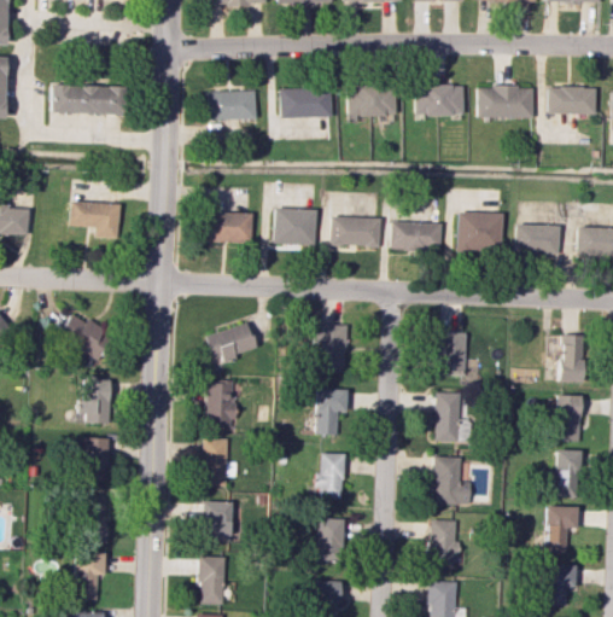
[(51,85),(50,112),(122,114),(123,87),(51,85)]
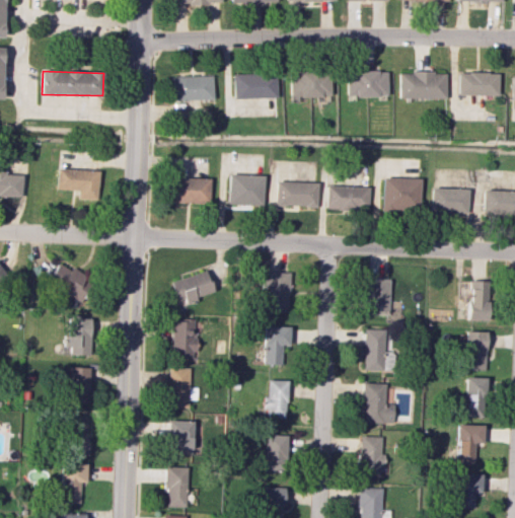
[(400,74),(400,98),(447,98),(447,74),(435,74),(435,71),(413,71),(413,74),(400,74)]
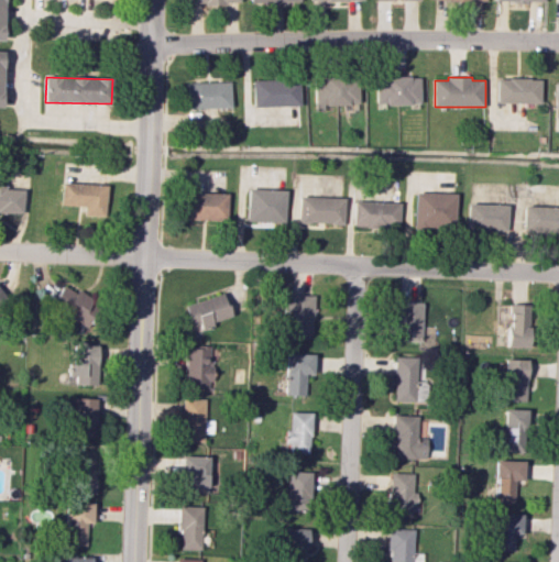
[(316,105),(360,103),(359,78),(316,79),(316,105)]
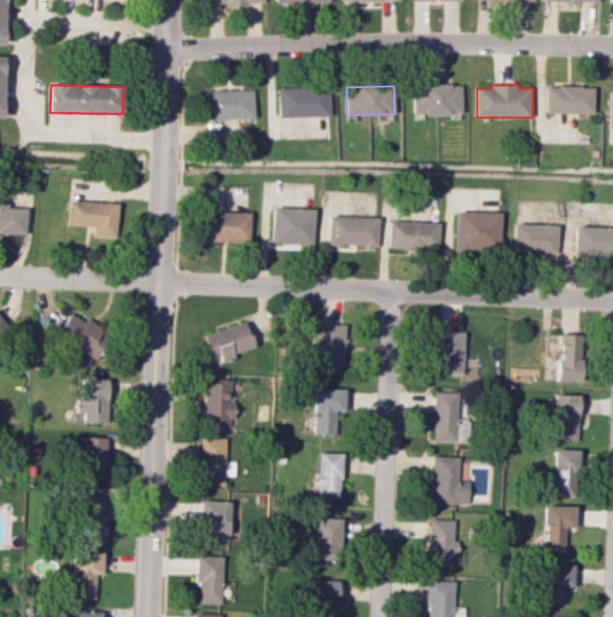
[(414,114),(461,114),(461,86),(414,86),(414,114)]
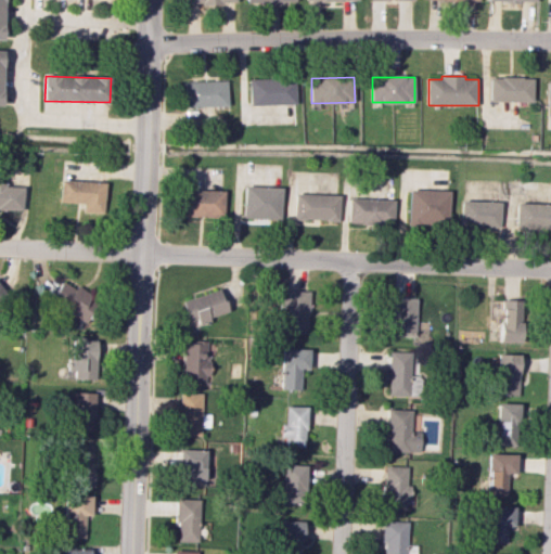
[(252,79),(253,106),(297,104),(297,78),(252,79)]
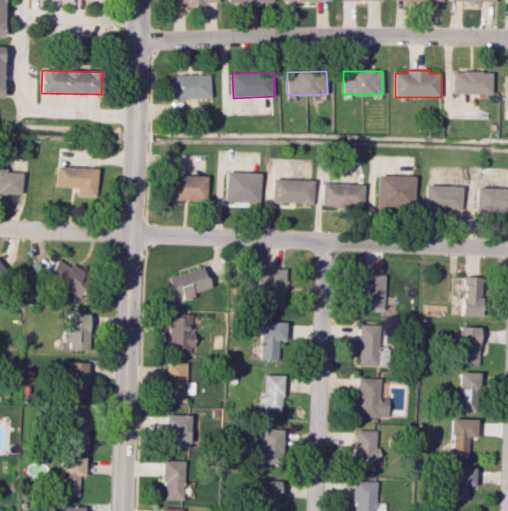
[(454,72),(453,94),(493,95),(493,73),(454,72)]
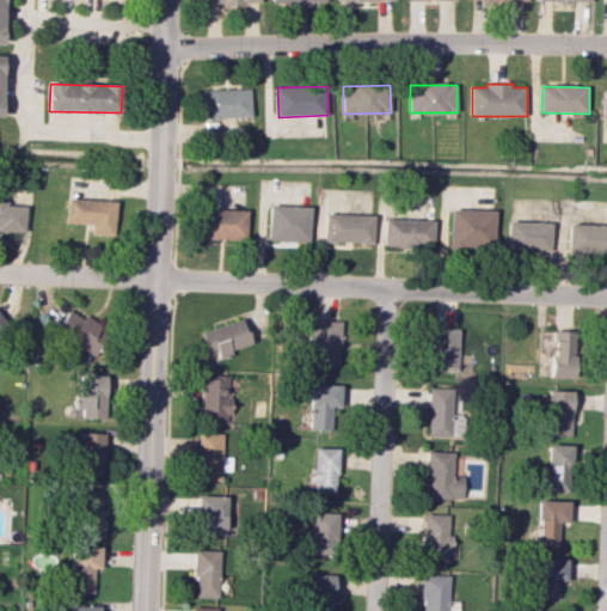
[(204,91),(252,90),(252,117),(206,118),(204,91)]
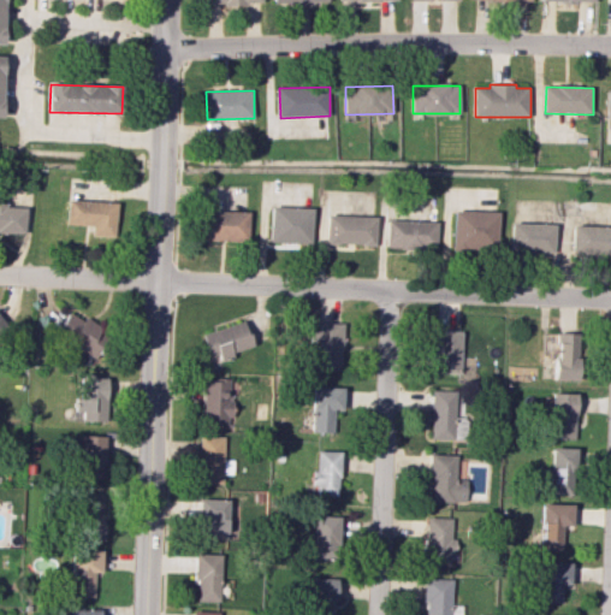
[(119,202),(69,201),(67,225),(94,226),(94,237),(118,237),(119,202)]
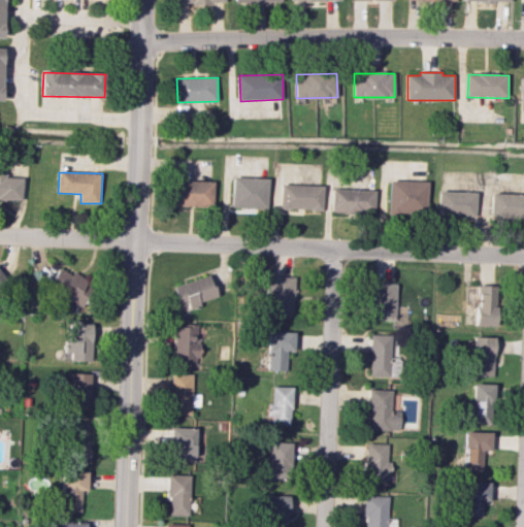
[(0,175),(0,200),(23,201),(24,177),(0,175)]
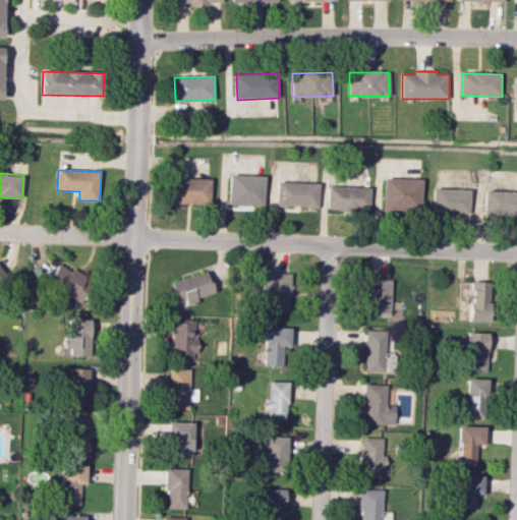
[(230,205),(232,175),(267,177),(266,207),(230,205)]
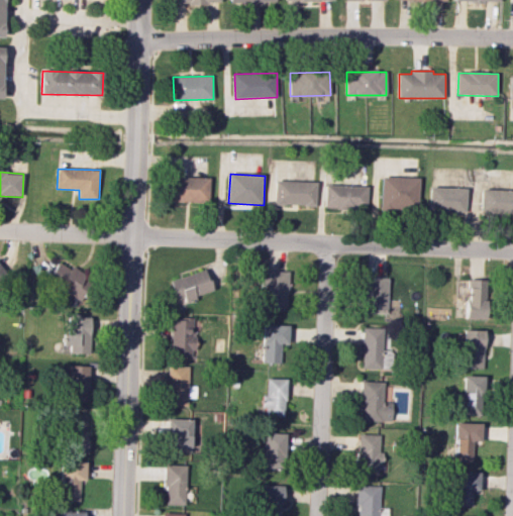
[(210,179),(210,202),(169,201),(170,178),(210,179)]
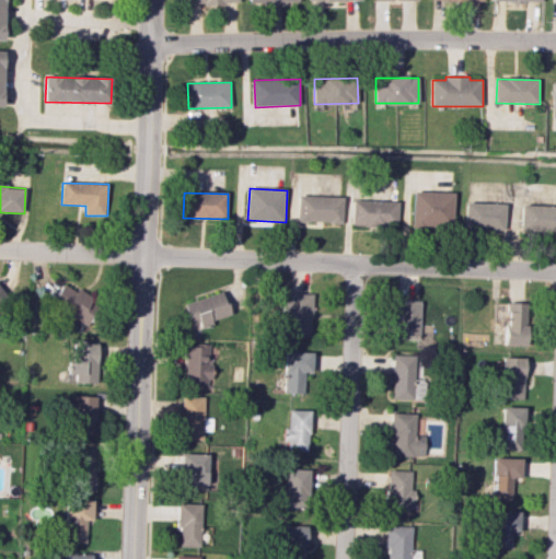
[(415,193),(455,194),(454,225),(414,223),(415,193)]
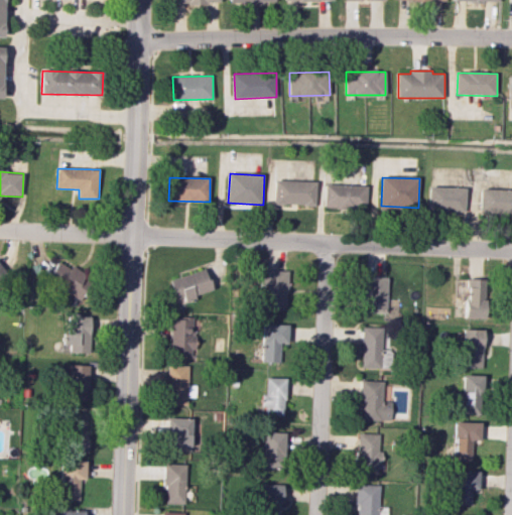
[(275,205),(276,180),(317,182),(316,206),(306,206),(306,204),(286,204),(286,205),(275,205)]
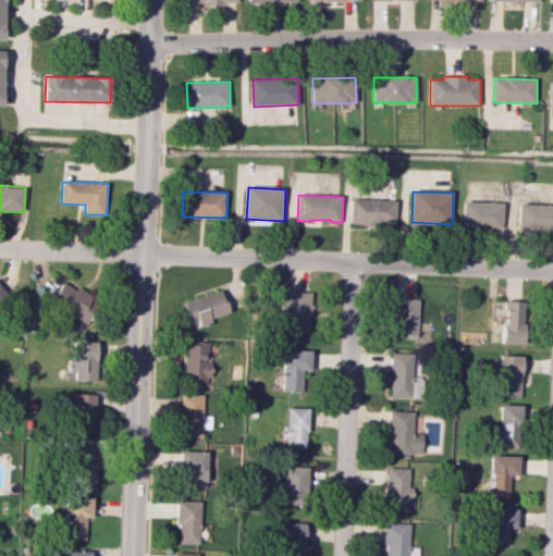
[(352,223),(353,200),(397,201),(396,225),(352,223)]
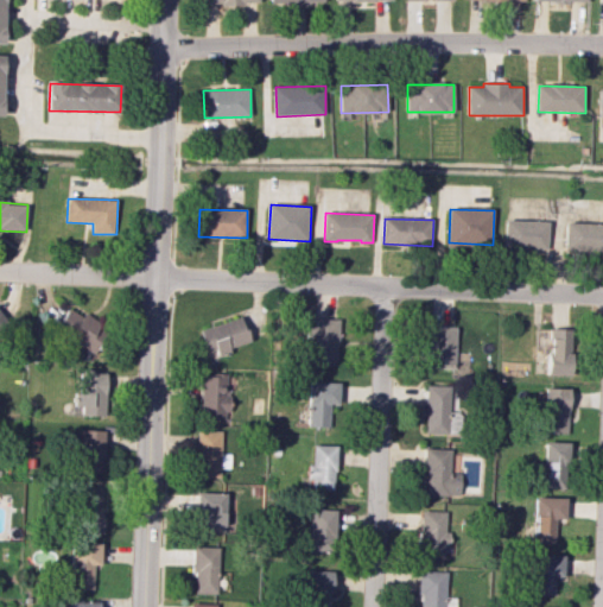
[(508,221),(551,222),(550,250),(507,247),(508,221)]
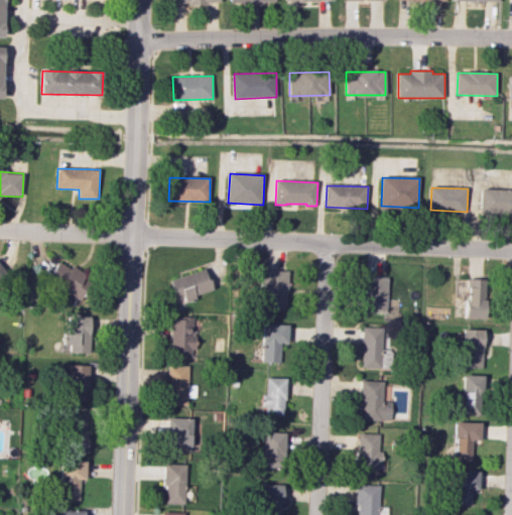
[(483,189),(511,189),(511,213),(482,212),(483,189)]
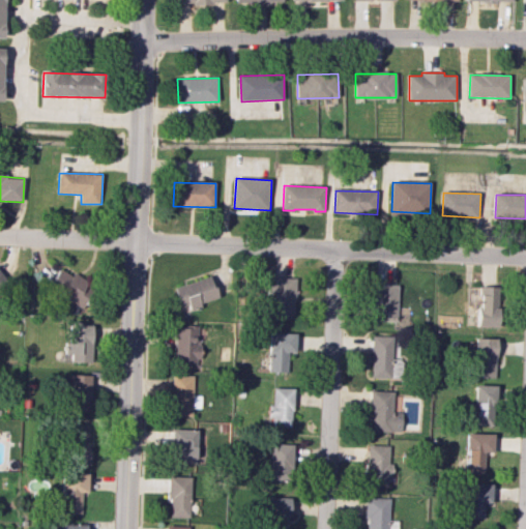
[(0,293),(12,285),(0,266),(0,293)]
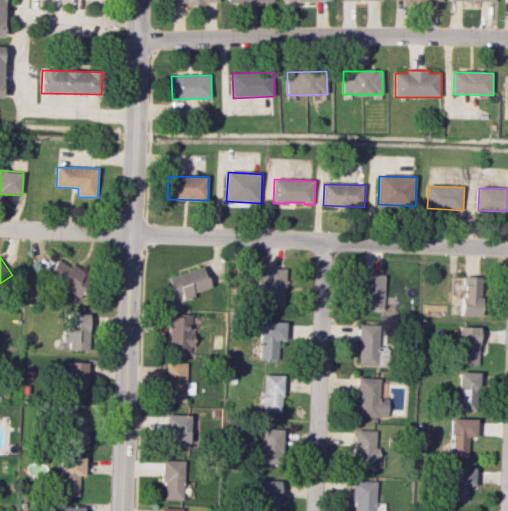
[(74,264),(72,267),(60,260),(49,277),(82,298),(95,278),(74,264)]
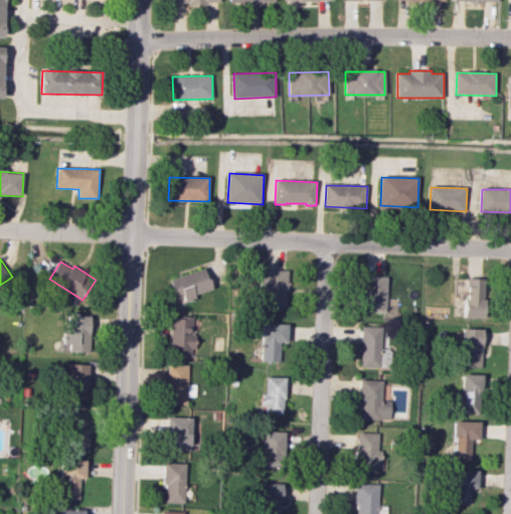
[(186,297),(188,303),(200,299),(198,295),(215,289),(207,268),(172,281),(179,300),(186,297)]
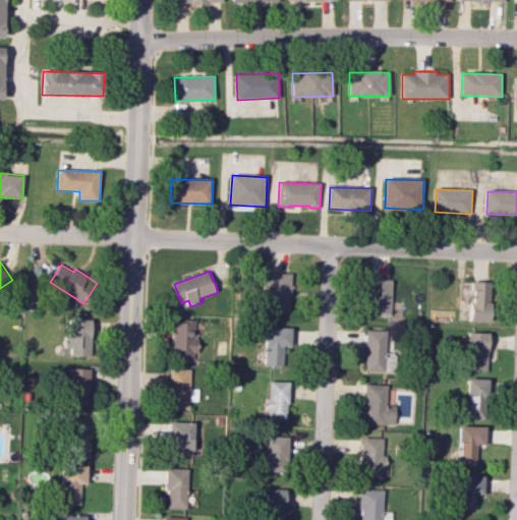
[(294,274),(270,274),(269,289),(273,289),(273,313),(293,313),(294,274)]
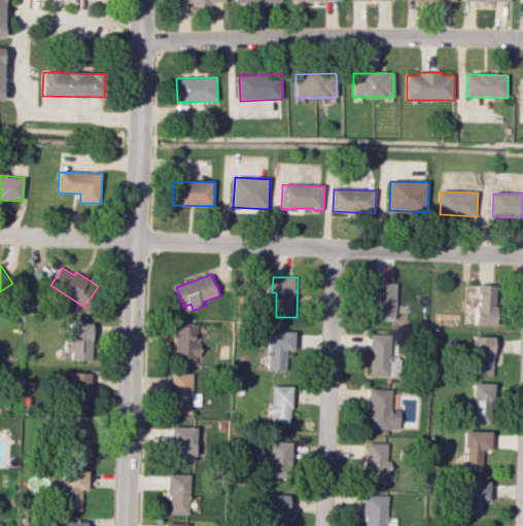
[(375,320),(397,320),(398,284),(376,283),(375,320)]
